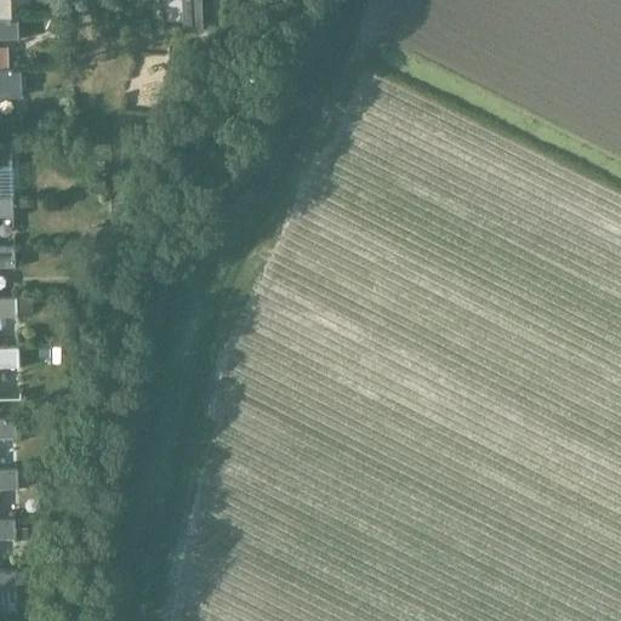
[(181,0),(183,30),(203,29),(200,0),(181,0)]
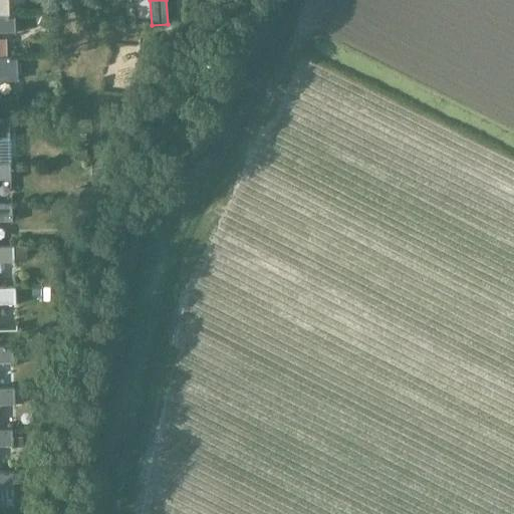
[(0,31),(15,31),(15,15),(0,15),(0,31)]
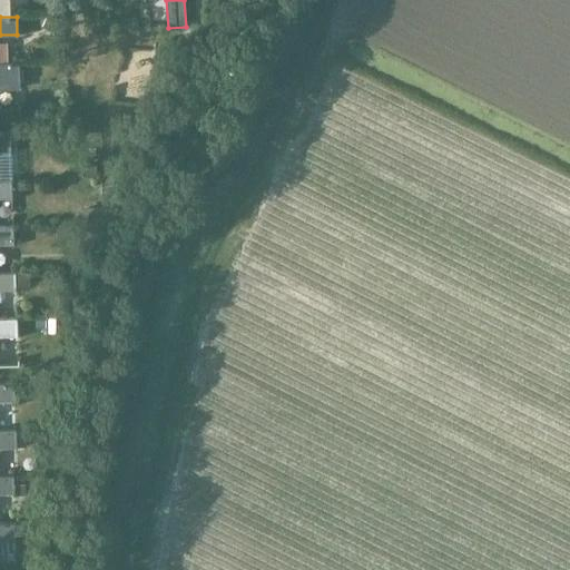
[(18,64),(0,64),(0,89),(19,89),(18,64)]
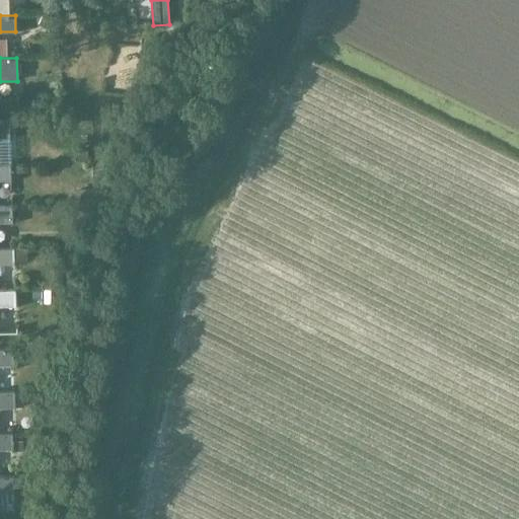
[(9,123),(0,123),(0,138),(10,139),(9,123)]
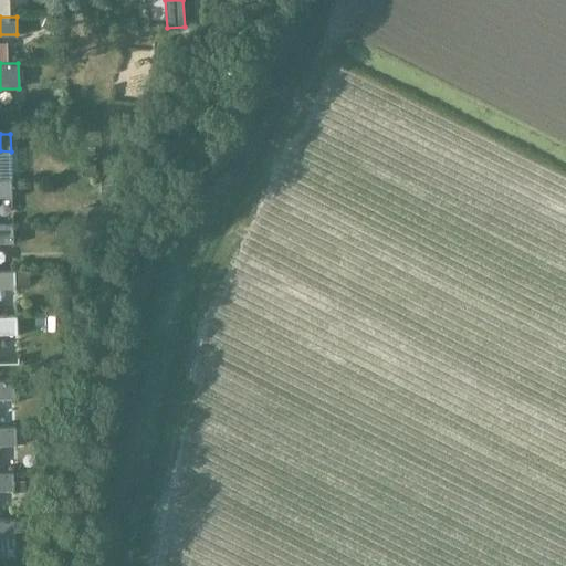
[(0,198),(13,198),(12,179),(0,179),(0,198)]
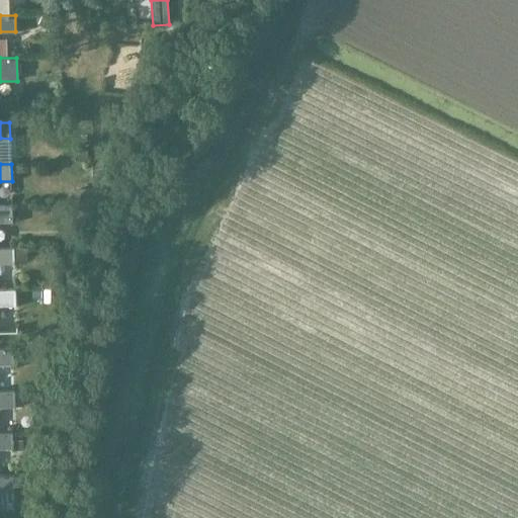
[(0,222),(13,223),(12,206),(0,205),(0,222)]
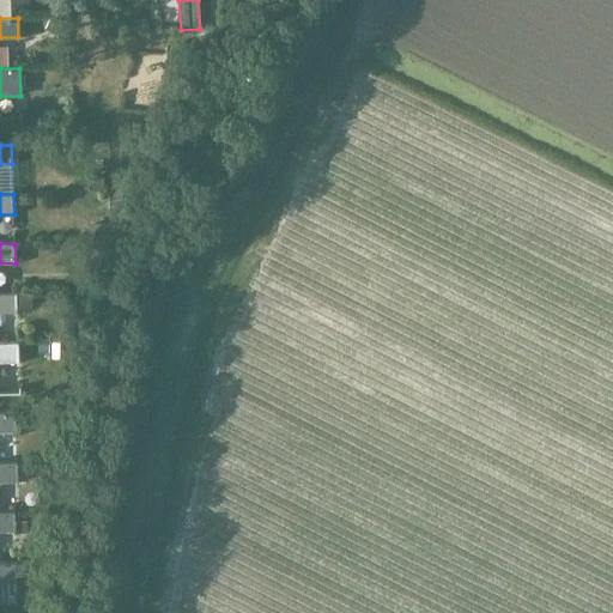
[(0,293),(0,313),(18,313),(17,308),(30,308),(30,293),(17,295),(0,293)]
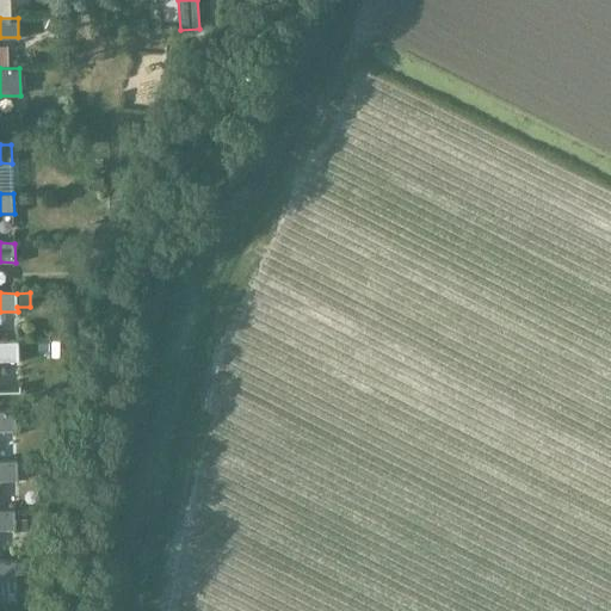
[(18,341),(0,341),(0,360),(19,360),(18,341)]
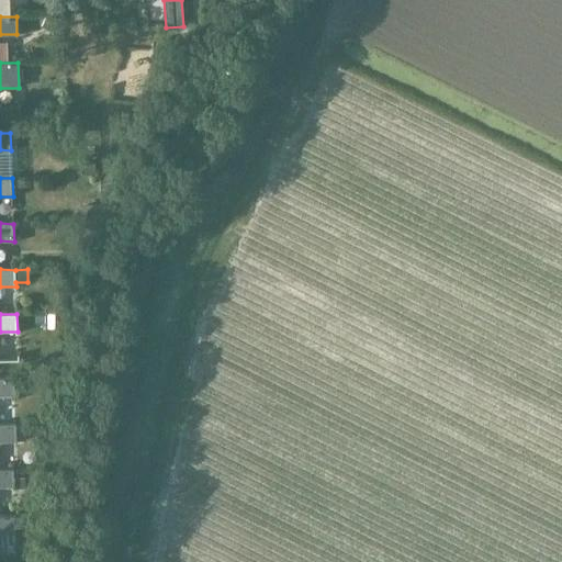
[(0,379),(0,395),(15,395),(14,379),(0,379)]
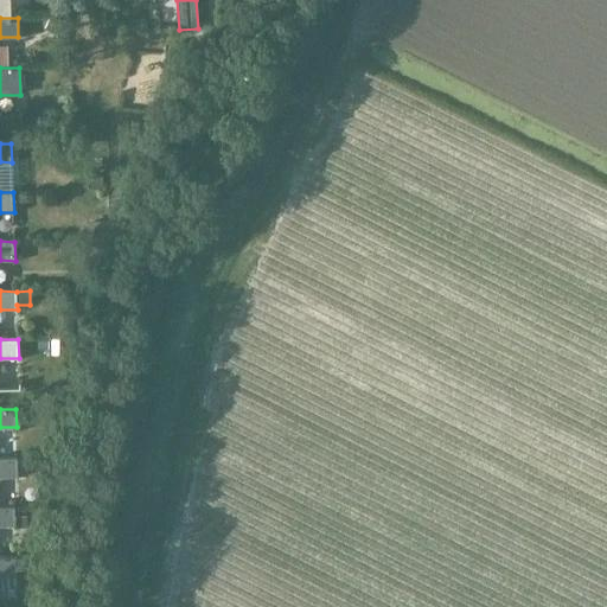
[(0,477),(18,477),(18,459),(0,459),(0,477)]
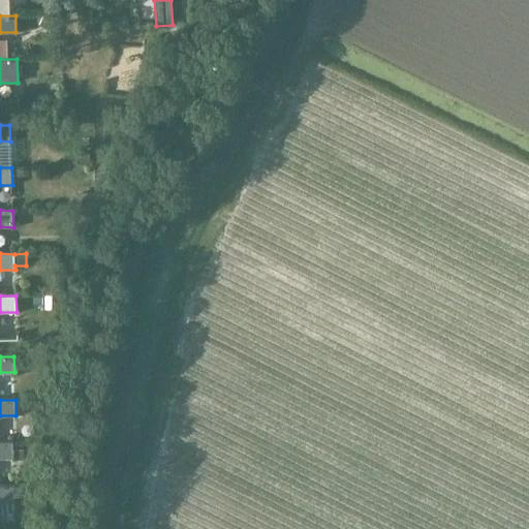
[(0,458),(12,458),(12,442),(0,441),(0,458)]
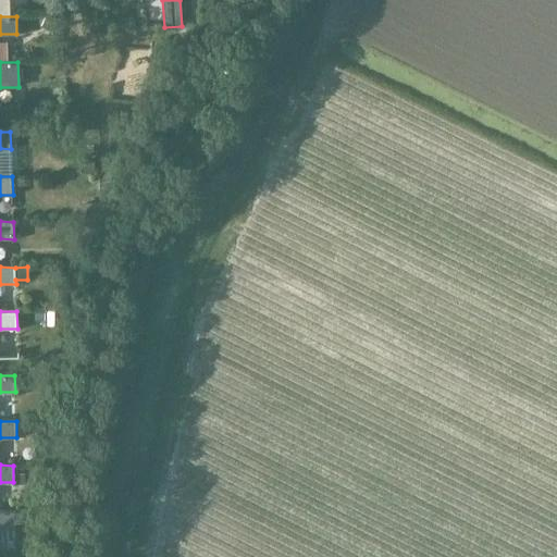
[(0,528),(15,528),(15,509),(0,509),(0,528)]
